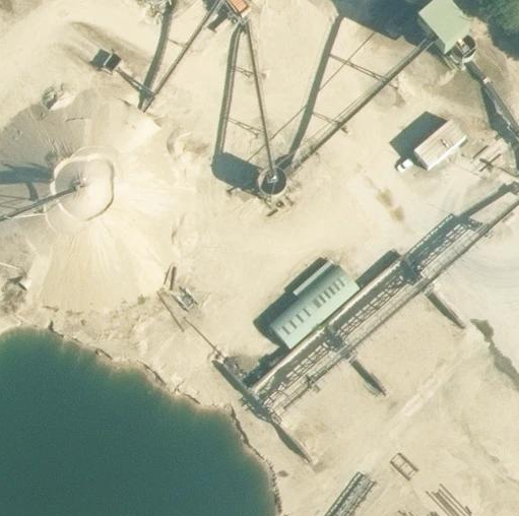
[(246,1),(245,0),(226,0),(235,10),(246,1)]
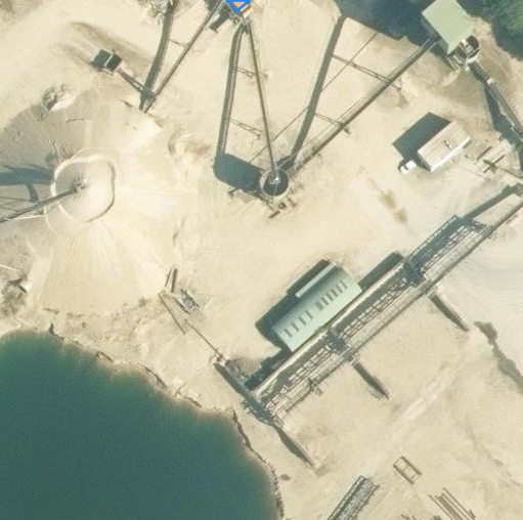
[(432,0),(421,9),(432,24),(447,11),(437,0),(432,0)]
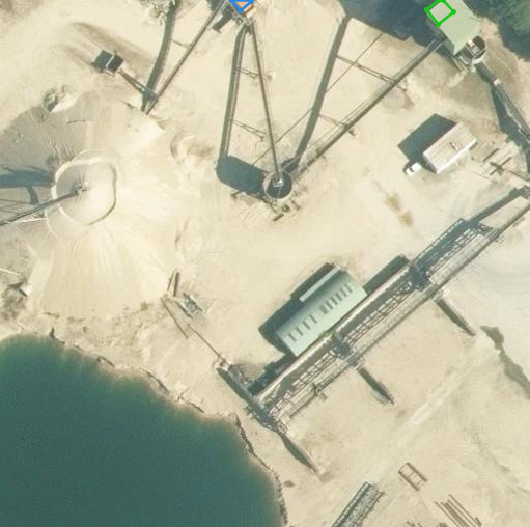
[(457,18),(443,30),(455,45),(470,32),(457,18)]
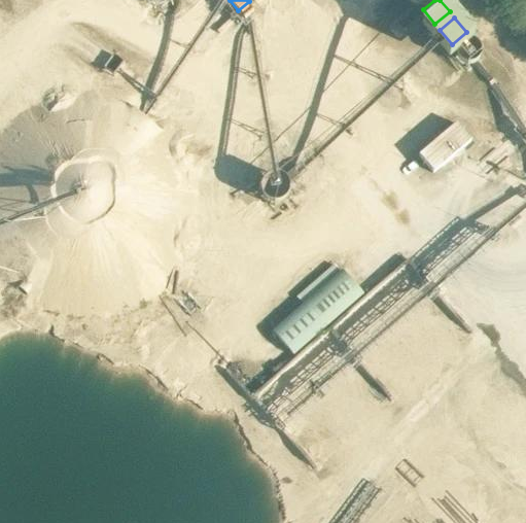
[(101,19),(84,32),(99,48),(115,35),(101,19)]
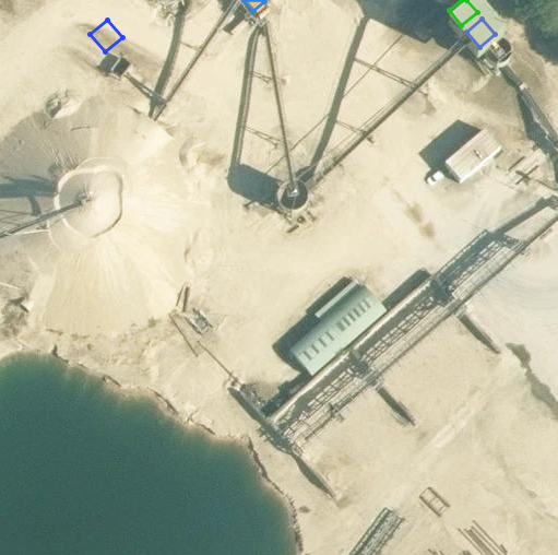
[(512,55),(499,39),(485,52),(497,68),(512,55)]
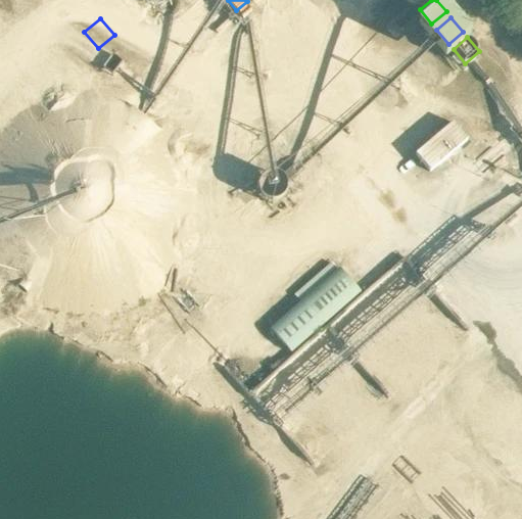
[(455,119),(417,151),(431,169),(469,136),(455,119)]
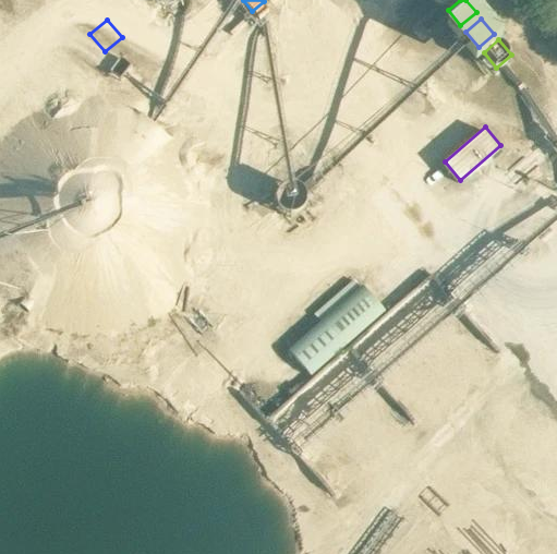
[(294,182),(277,196),(291,214),(309,200),(294,182)]
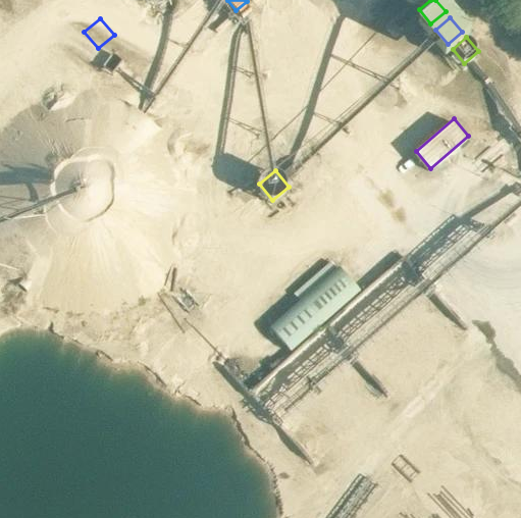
[(332,259),(314,275),(320,281),(339,266),(332,259)]
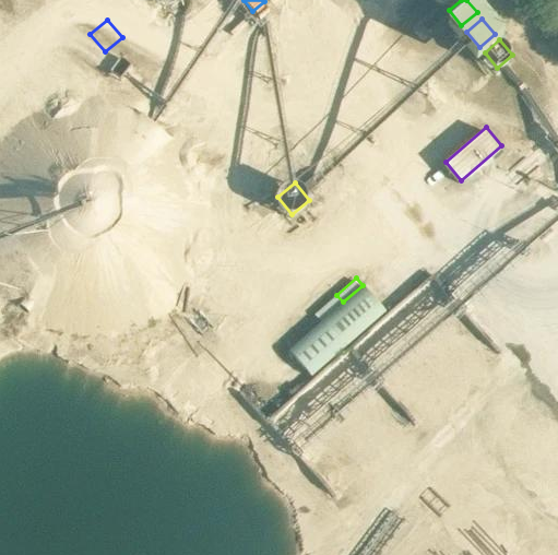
[(343,302),(323,319),(345,345),(387,309),(364,284),(363,285),(343,302)]
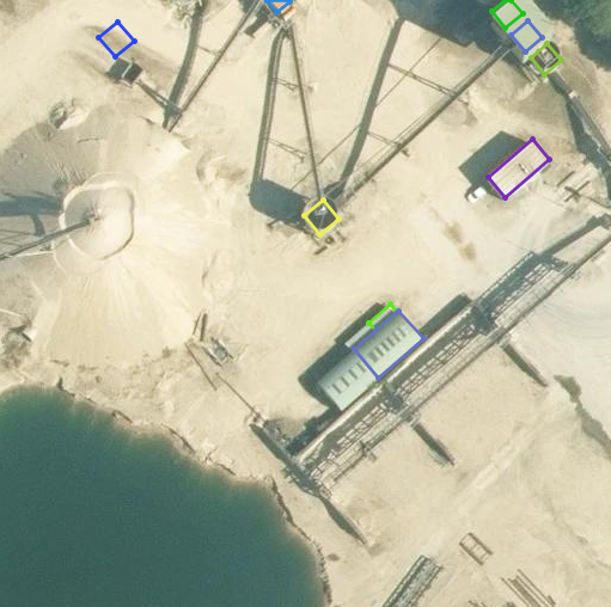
[(354,349),(317,381),(342,409),(378,378),(354,349)]
